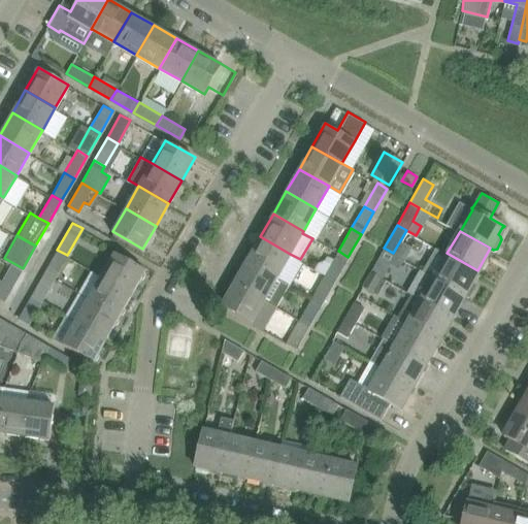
[(260,236),(248,259),(277,276),(290,254),(260,236)]
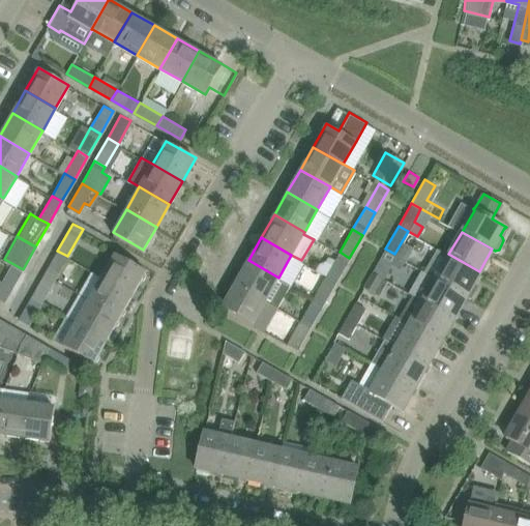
[(434,275),(466,294),(470,296),(476,285),(473,283),(479,271),(448,254),(436,247),(423,270),(434,275)]
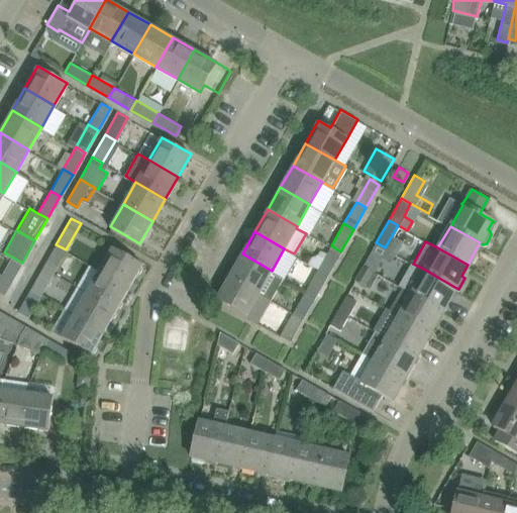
[(56,244),(43,266),(53,272),(66,249),(56,244)]
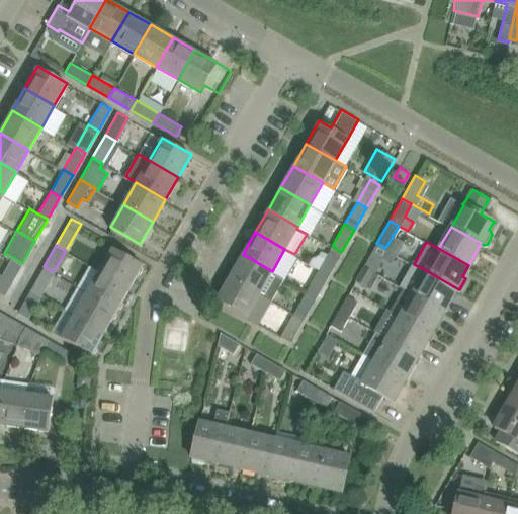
[(332,246),(319,268),(329,274),(341,252),(332,246)]
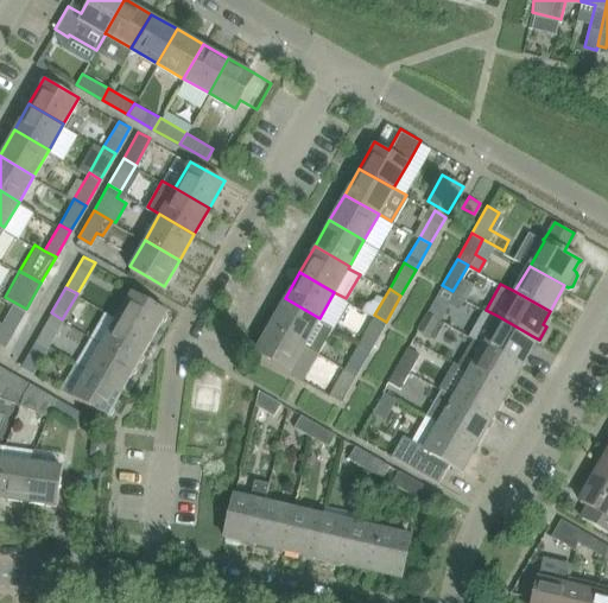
[(133,290),(118,316),(152,336),(166,310),(133,290)]
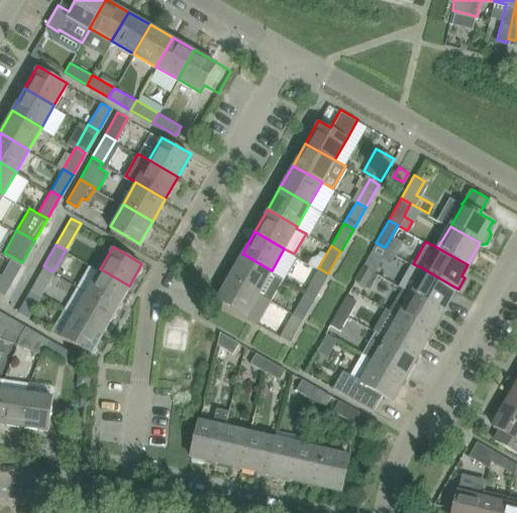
[(372,249),(364,265),(374,271),(384,276),(385,276),(374,270),(382,255),(372,249)]
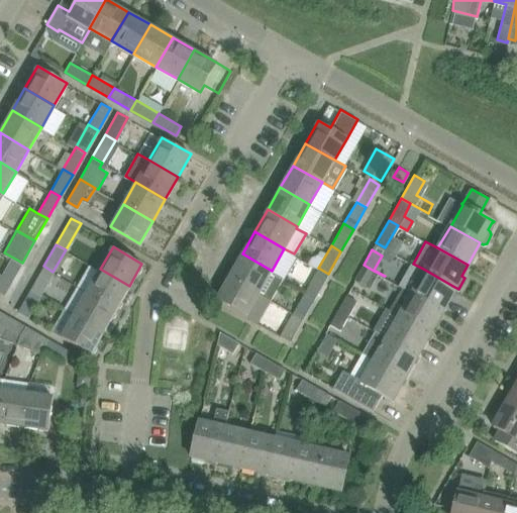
[(22,263),(4,252),(3,253),(12,258),(0,278),(0,291),(4,294),(22,263)]
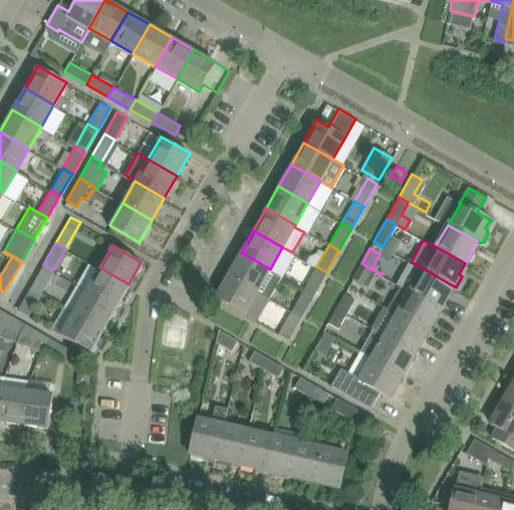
[(241,252),(228,274),(257,291),(268,297),(281,275),(270,269),(241,252)]
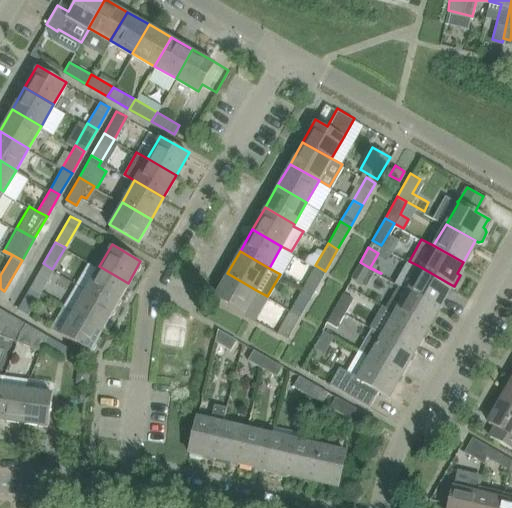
[(370,268),(360,262),(351,276),(362,282),(370,268)]
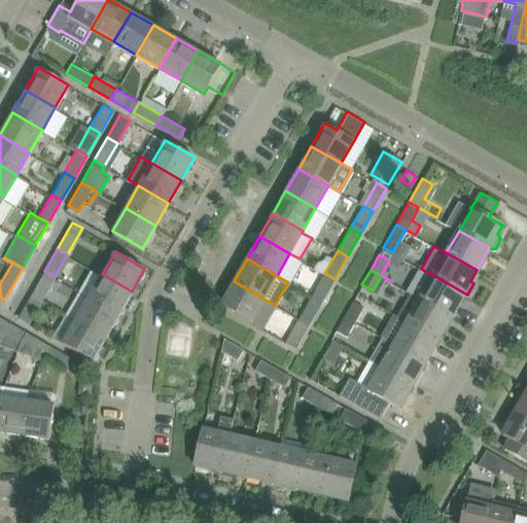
[(44,271),(31,293),(41,300),(54,277),(44,271)]
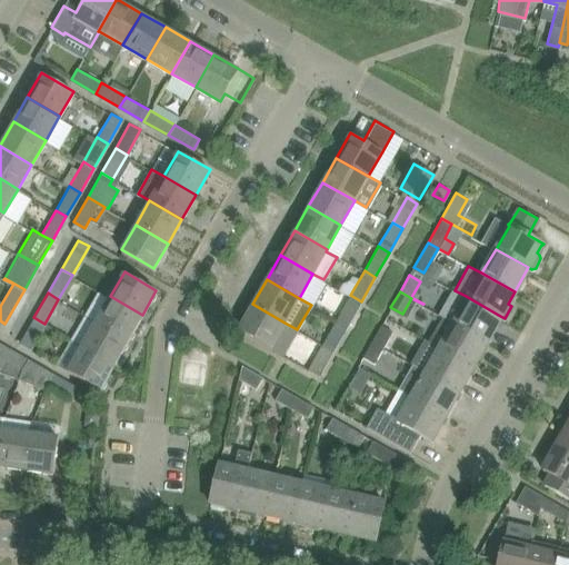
[(350,295),(337,319),(347,325),(361,301),(350,295)]
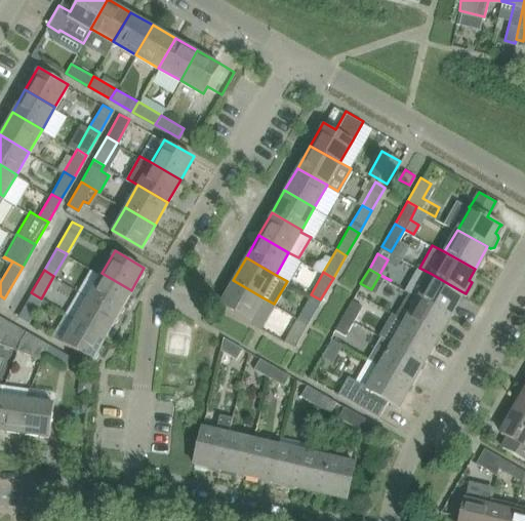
[(102,273),(88,295),(118,313),(131,290),(102,273)]
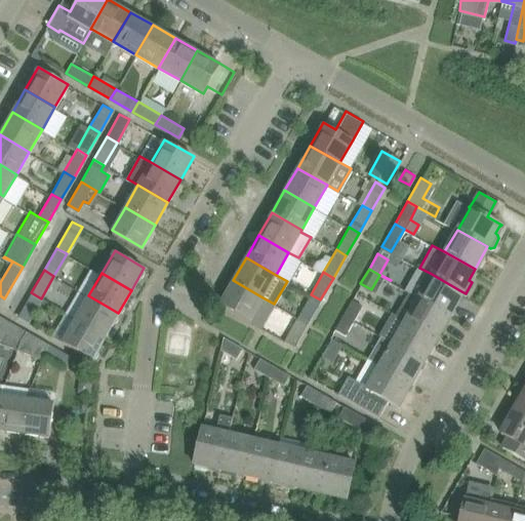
[(416,295),(449,314),(461,291),(430,273),(416,295)]
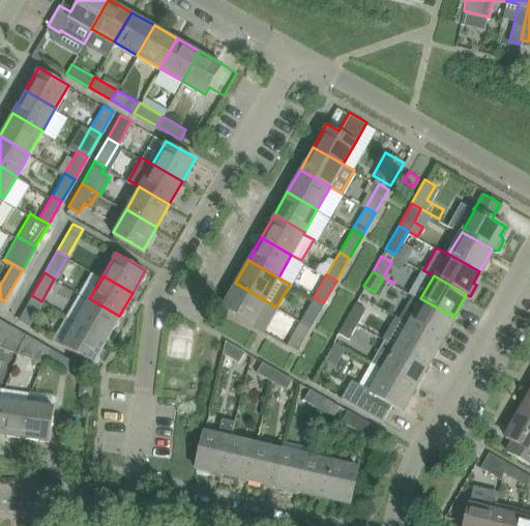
[(265,300),(235,283),(222,305),(252,323),(265,300)]
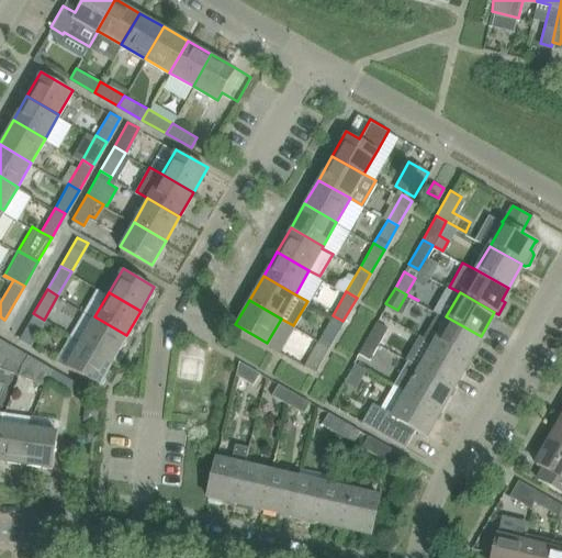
[(440,313),(436,311),(422,335),(434,343),(467,360),(481,336),(446,316),(440,313)]
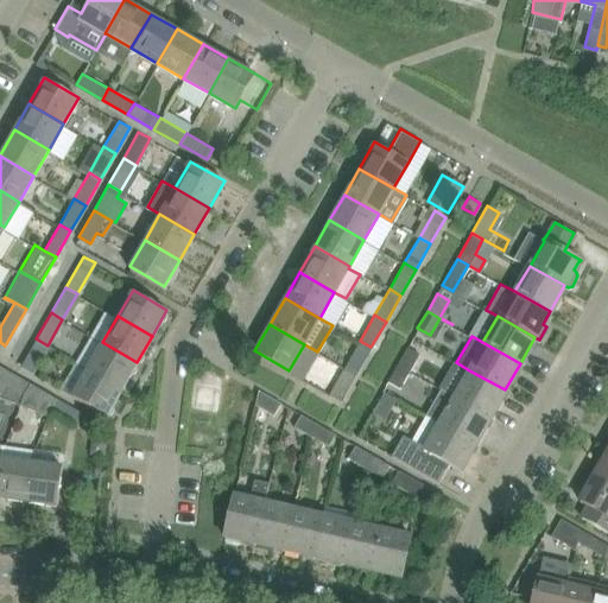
[(48,346),(36,338),(20,365),(32,372),(48,346)]
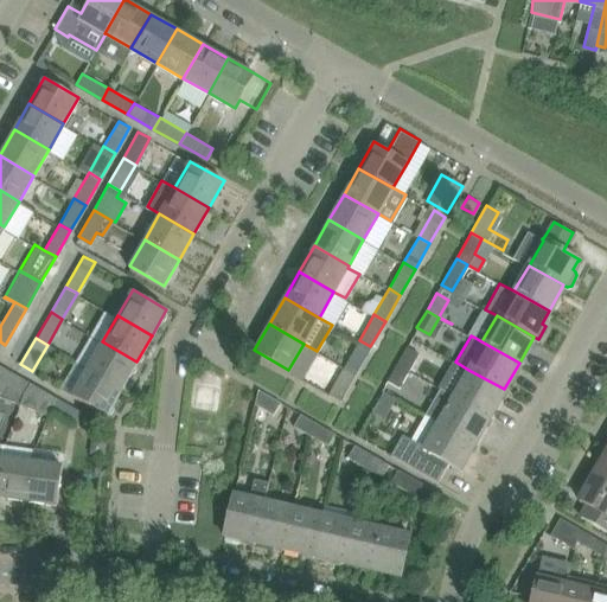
[(359,340),(344,366),(356,372),(370,346),(359,340)]
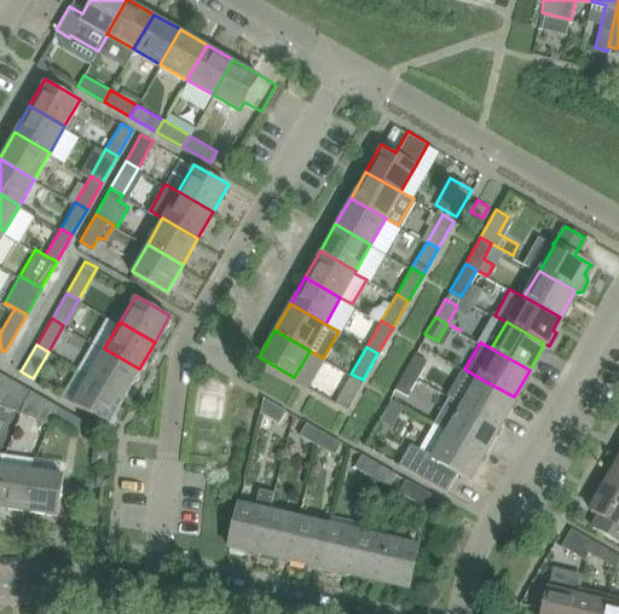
[(104,348),(90,375),(123,395),(139,369),(104,348)]
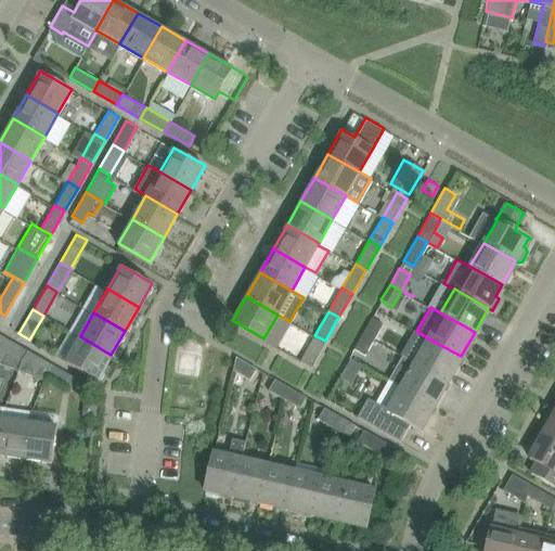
[(372,316),(363,332),(374,337),(383,322),(372,316)]
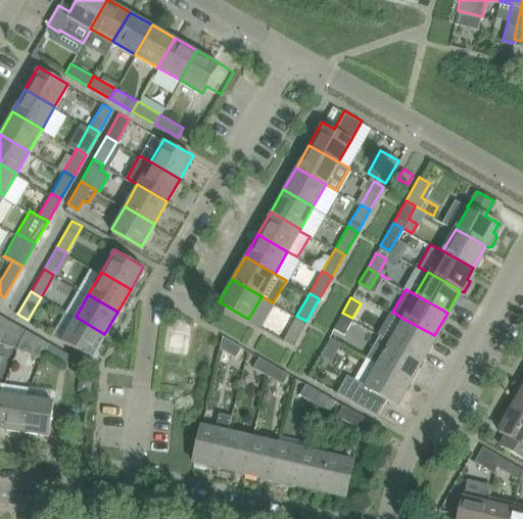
[(352,318),(342,313),(334,327),(344,333),(352,318)]
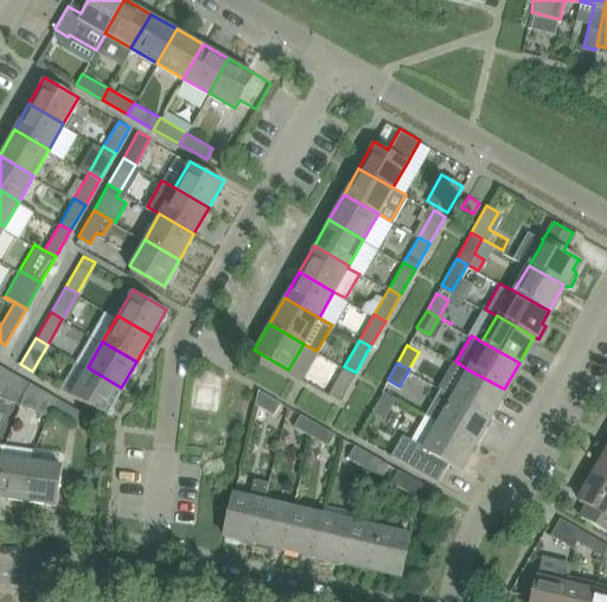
[(24,391),(30,380),(5,366),(0,373),(0,378),(7,383),(7,385),(0,382),(0,394),(18,402),(24,392),(24,391)]
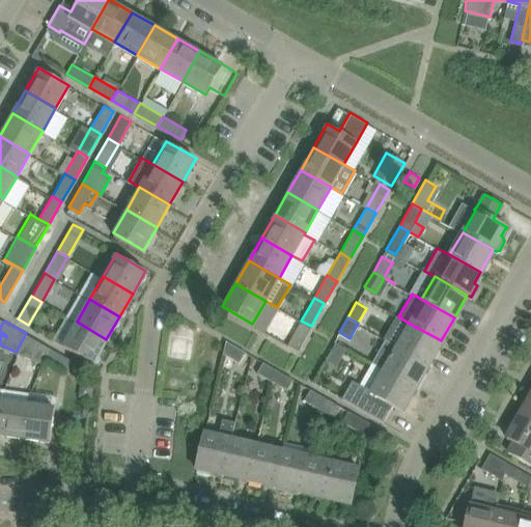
[(311,326),(301,321),(287,343),(298,350),(311,326)]
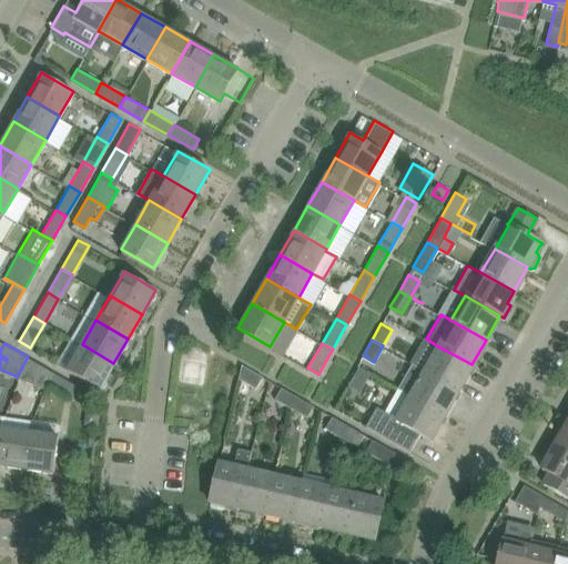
[(113,363),(82,344),(68,369),(100,388),(113,363)]
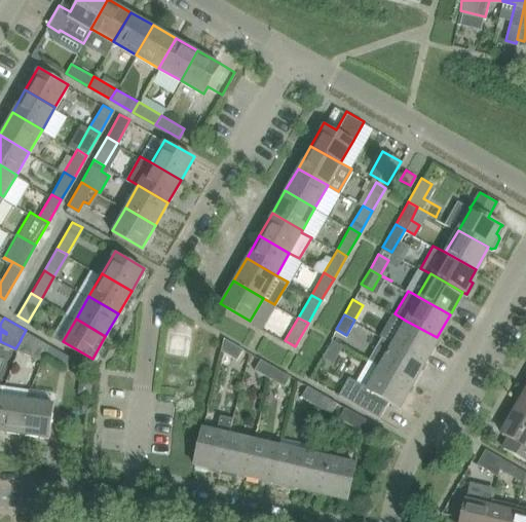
[(406,321),(393,342),(424,360),(437,337),(406,321)]
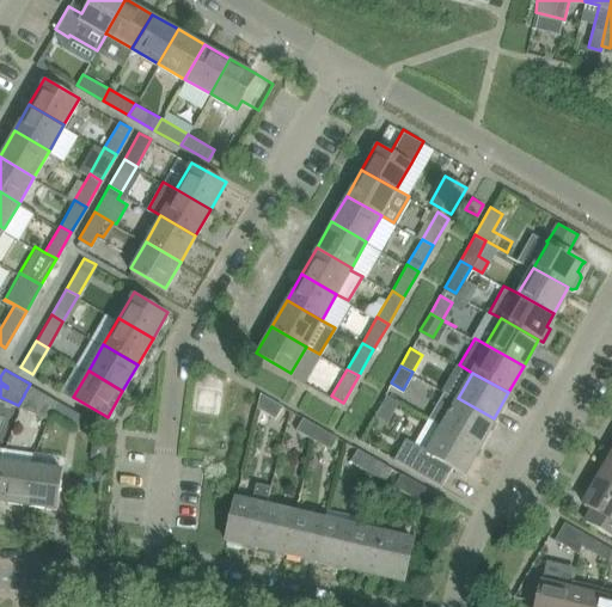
[(51,410),(57,399),(30,384),(24,394),(24,396),(18,405),(47,417),(50,411),(51,410)]
